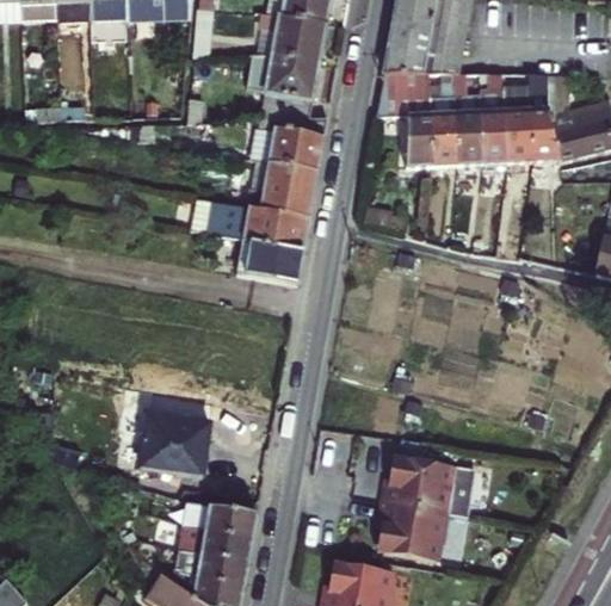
[(0,0),(0,22),(23,22),(23,4),(23,0),(0,0)]
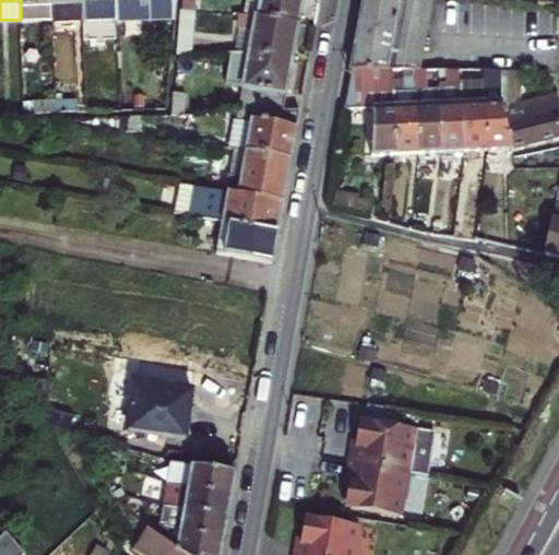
[(52,0),(52,2),(52,20),(85,18),(84,0),(52,0)]
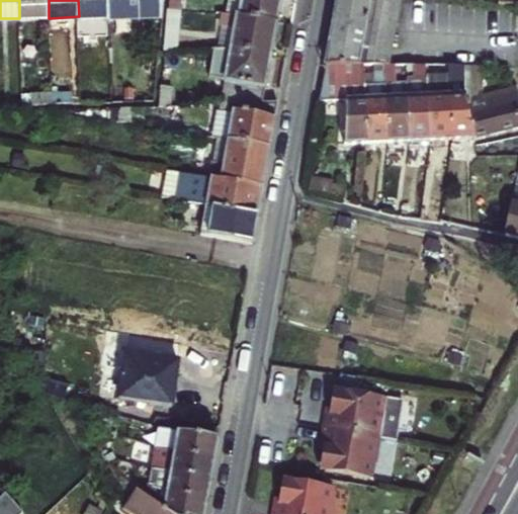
[(108,0),(109,16),(162,14),(163,0),(108,0)]
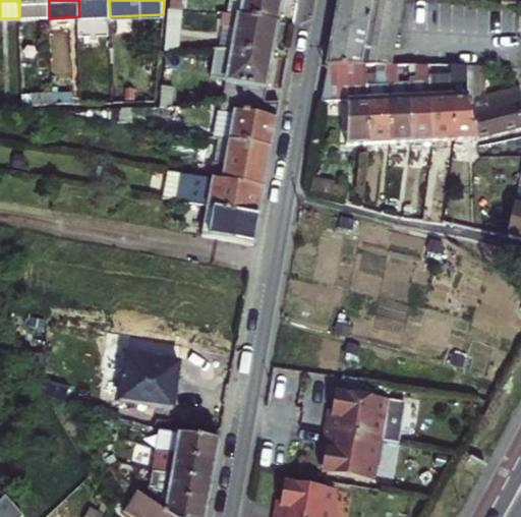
[(238,12),(241,12),(278,19),(281,0),(230,0),(229,10),(238,12)]
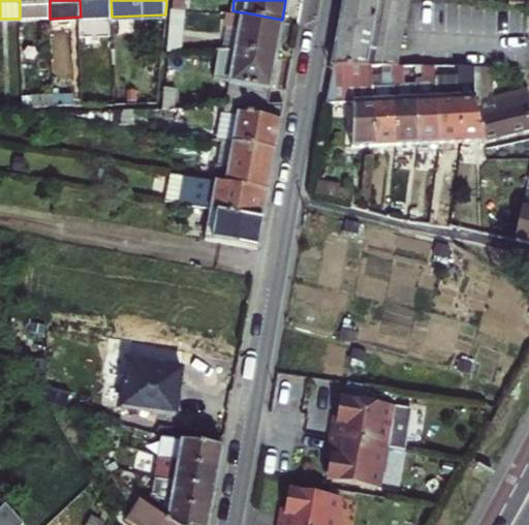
[(394,63),(397,63),(407,0),(343,0),(333,62),(372,63),(380,63),(394,63)]
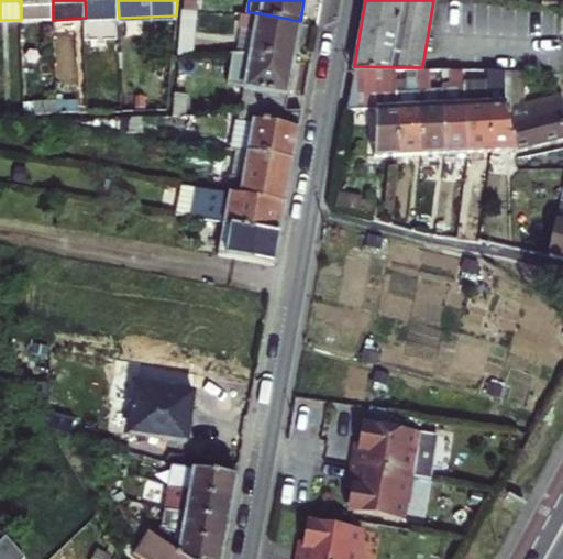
[(195,7),(183,6),(177,54),(191,53),(195,7)]
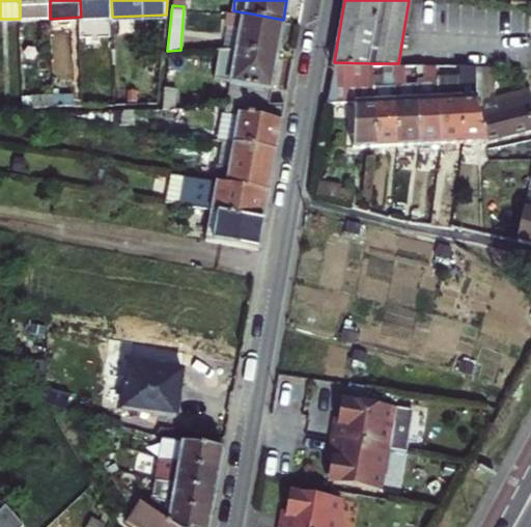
[(233,10),(230,10),(223,47),(235,47),(243,12),(233,10)]
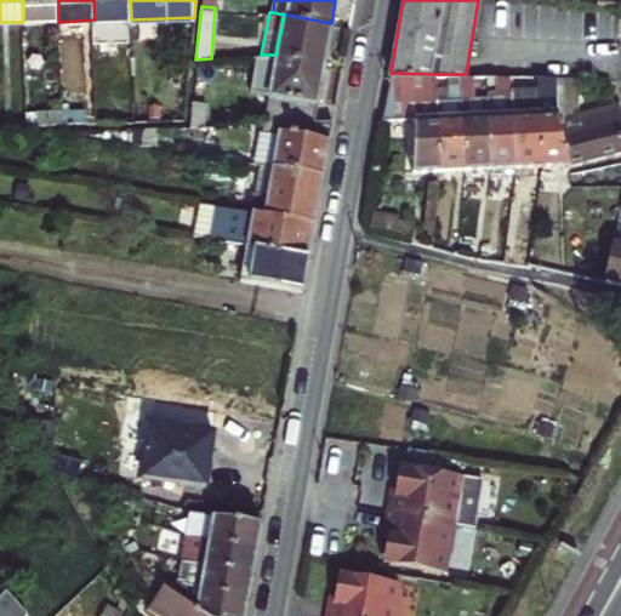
[(331,23),(288,15),(284,15),(275,55),(278,55),(324,63),(331,23)]
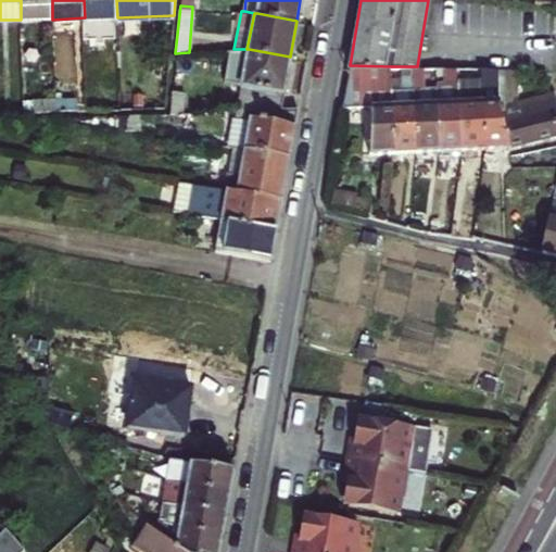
[(249,49),(247,49),(234,49),(228,50),(224,80),(241,84),(237,111),(280,109),(290,57),(249,49)]
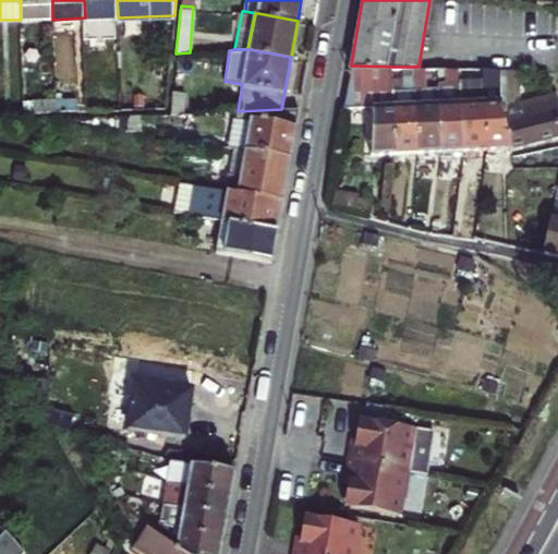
[(393,153),(392,88),(392,77),(392,67),(351,65),(343,107),(372,106),(370,154),(393,153)]
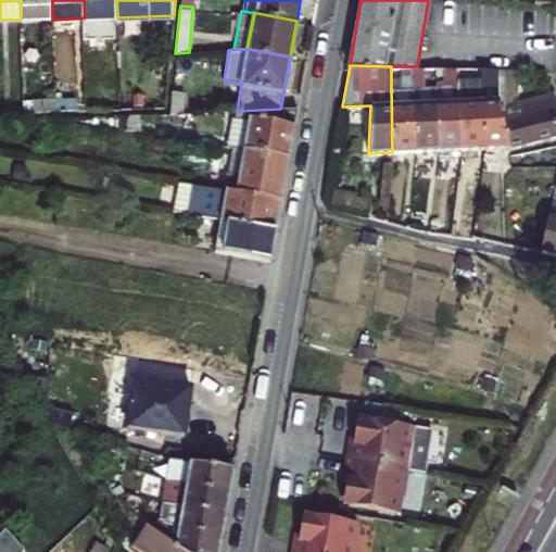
[(415,151),(414,66),(400,66),(401,77),(401,88),(391,88),(392,152),(415,151)]
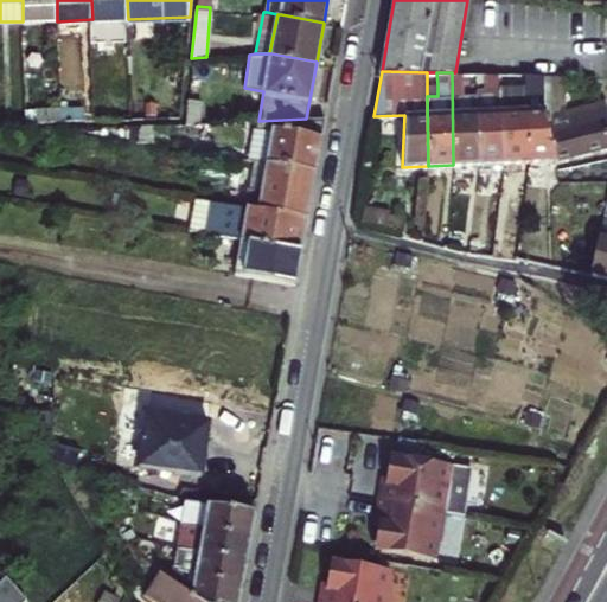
[(455,72),(452,72),(453,165),(477,164),(475,96),(462,96),(461,72),(455,72)]
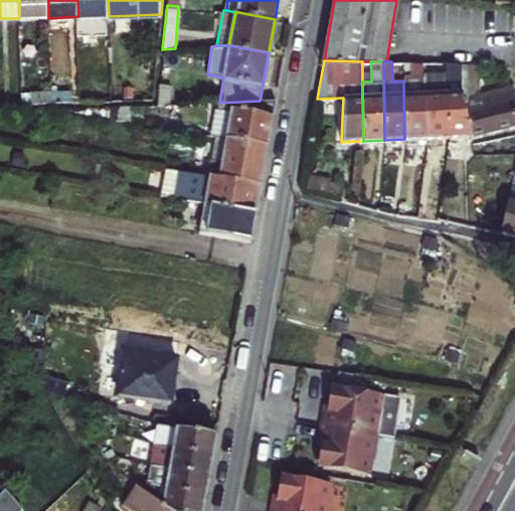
[(425,138),(423,75),(422,67),(422,62),(411,61),(412,75),(403,76),(403,81),(404,139),(425,138)]
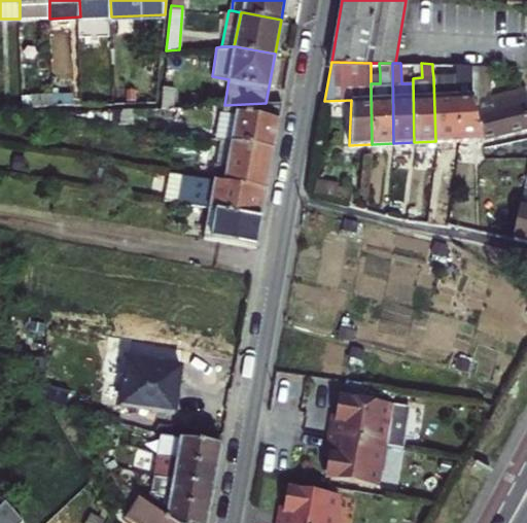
[(472,91),(472,64),(455,64),(455,76),(458,139),(480,138),(480,136),(472,91)]
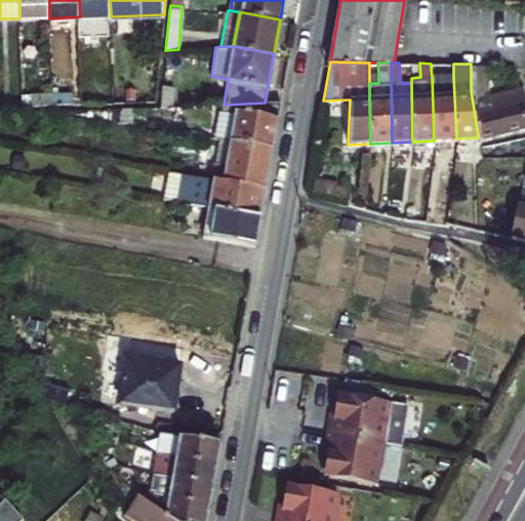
[(489,94),(488,64),(471,64),(471,90),(478,135),(478,137),(519,127),(524,126),(524,92),(524,88),(520,89),(489,94)]
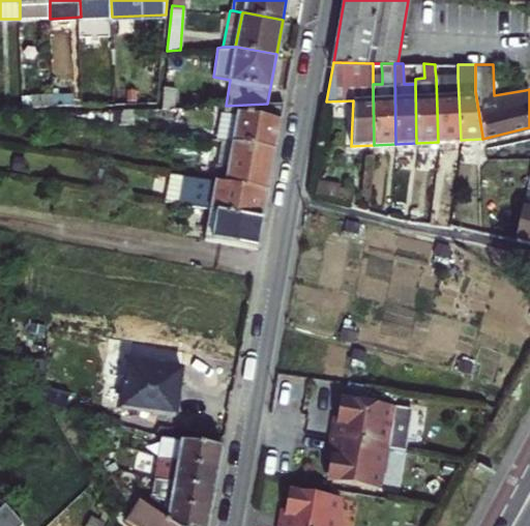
[(373,74),(373,84),(382,84),(382,74),(373,74)]
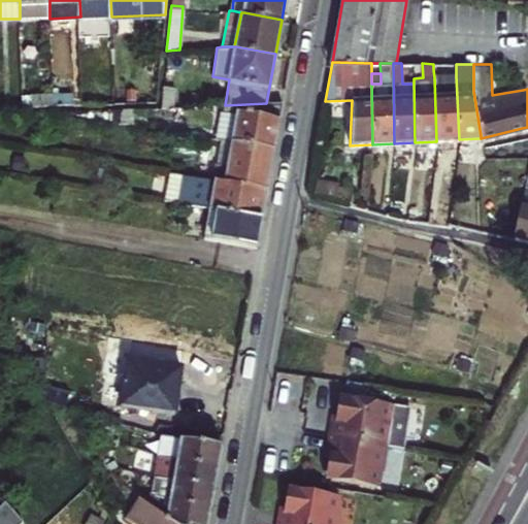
[(459,139),(456,76),(434,77),(436,141),(459,139)]
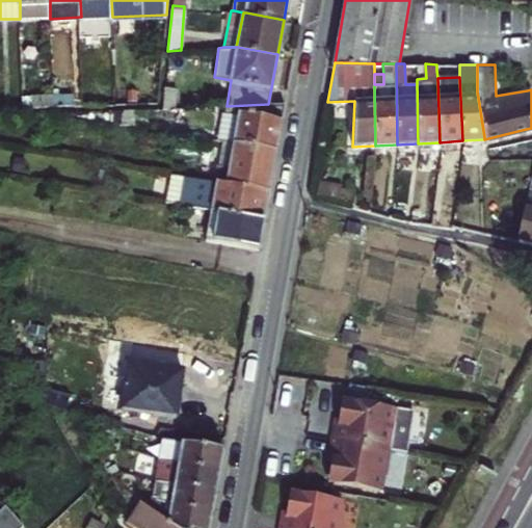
[(177,86),(164,85),(162,107),(175,107),(177,86)]
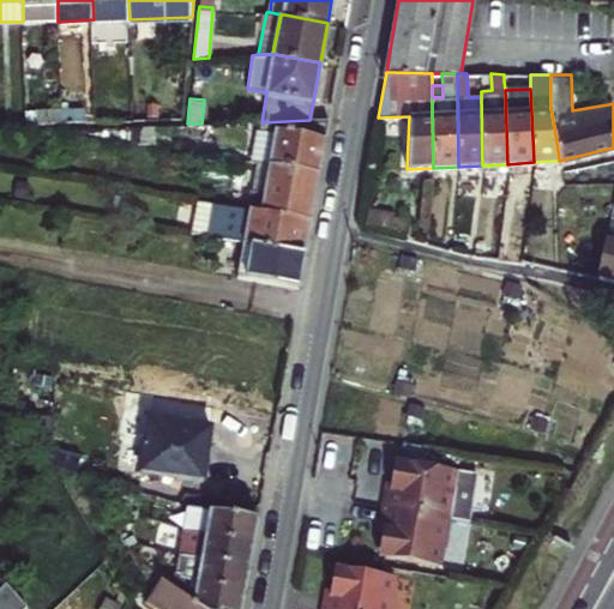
[(37,122),(61,122),(61,107),(37,108),(37,122)]
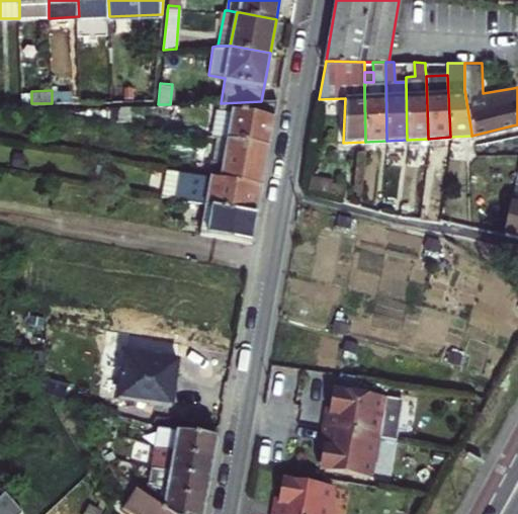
[(52,103),(71,102),(71,90),(52,90),(52,103)]
